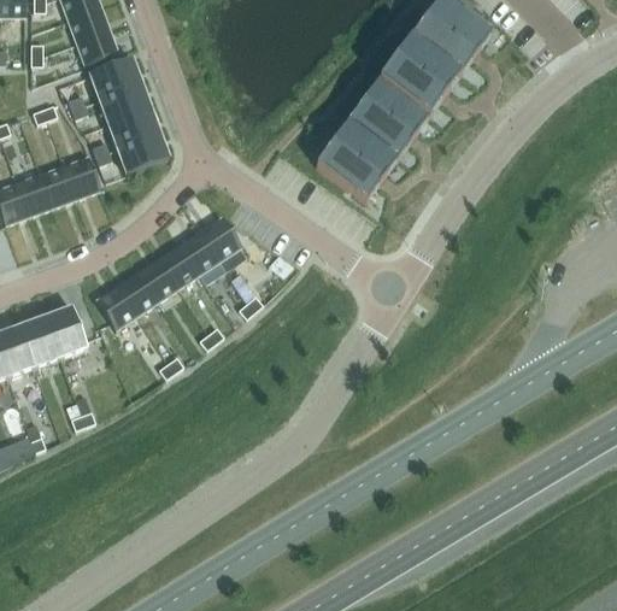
[(0,0),(0,17),(24,17),(25,17),(24,0),(0,0)]
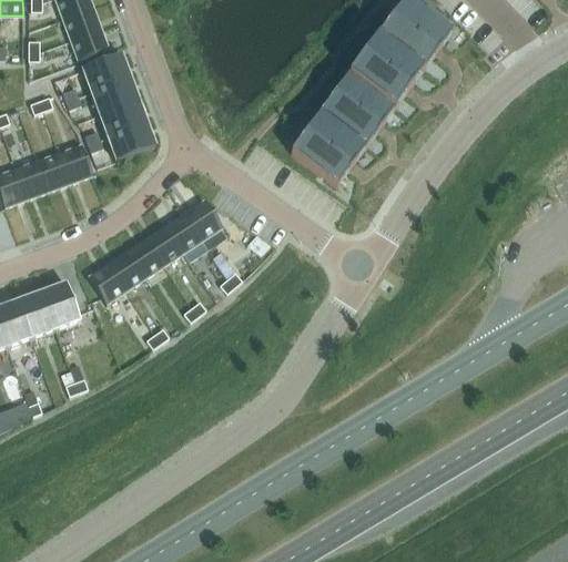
[(61,19),(92,7),(90,0),(54,0),(61,19)]
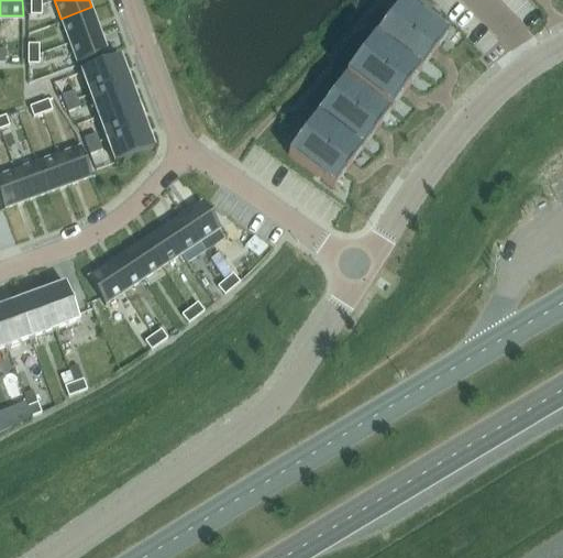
[(387,17),(373,36),(419,70),(433,51),(448,32),(446,32),(448,30),(431,18),(438,10),(424,0),(400,0),(387,17)]
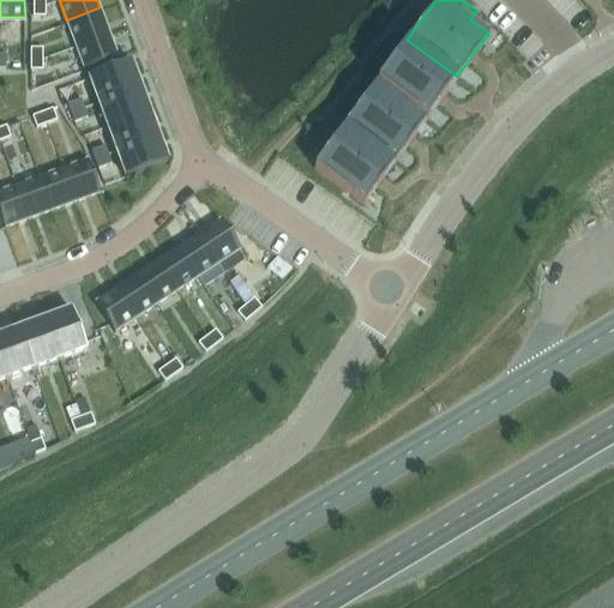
[(32,1),(32,13),(44,13),(44,1),(32,1)]
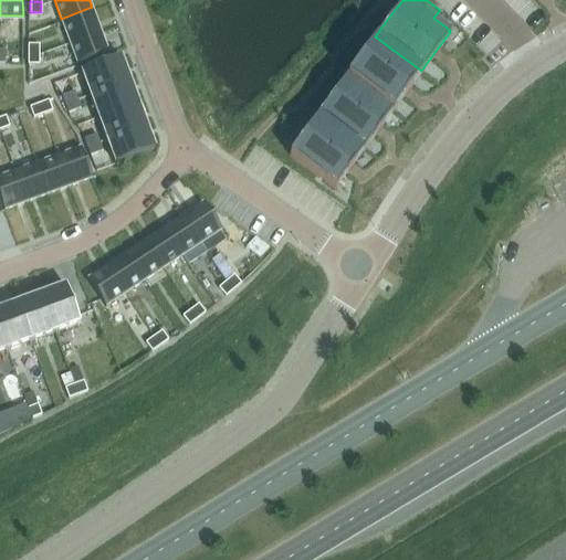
[(61,19),(69,40),(100,29),(92,7),(61,19)]
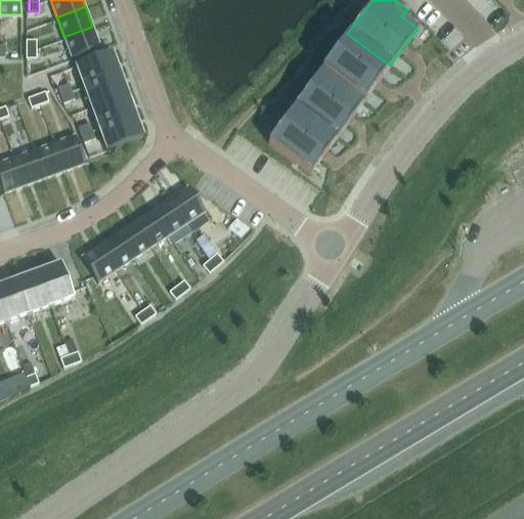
[(63,37),(72,57),(100,47),(92,27),(63,37)]
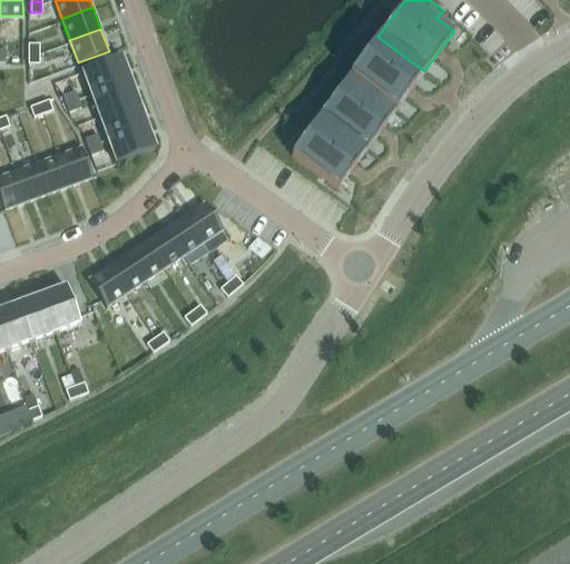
[(364,56),(350,75),(395,109),(410,90),(424,71),(377,37),(364,56)]
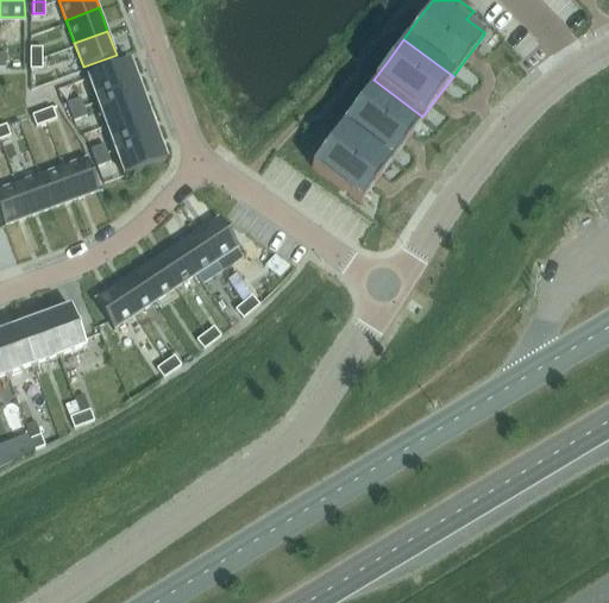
[(30,55),(42,55),(42,44),(30,44),(30,55)]
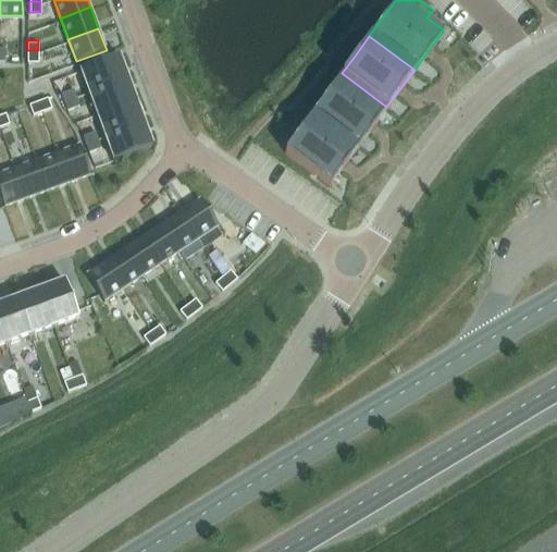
[(27,50),(27,60),(38,60),(38,50),(27,50)]
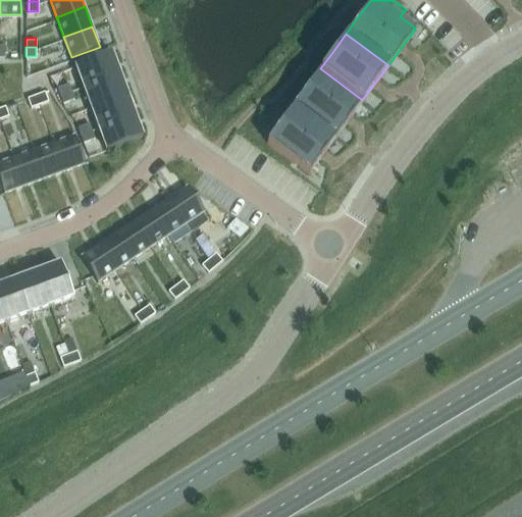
[(110,49),(74,62),(74,64),(83,85),(118,71),(111,51),(110,49)]
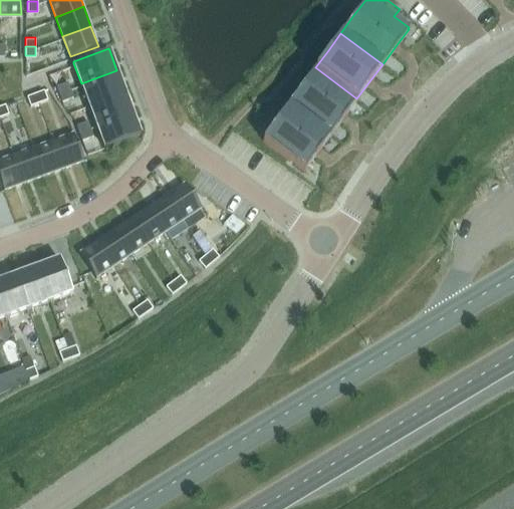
[(302,84),(289,102),(330,134),(343,115),(356,98),(315,67),(302,84)]
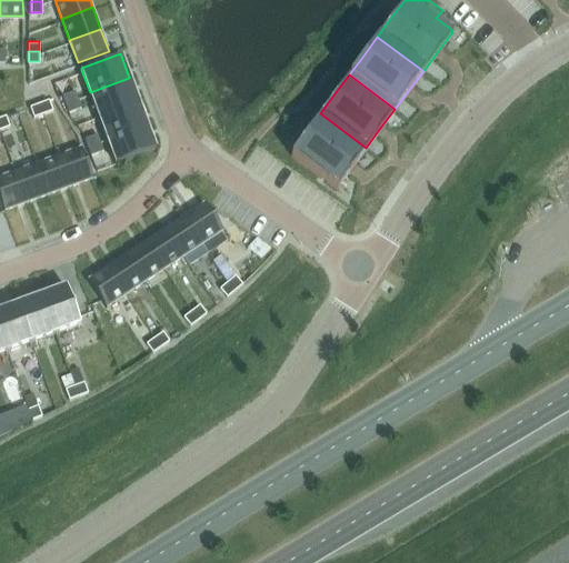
[(129,78),(90,92),(98,114),(138,100),(129,78)]
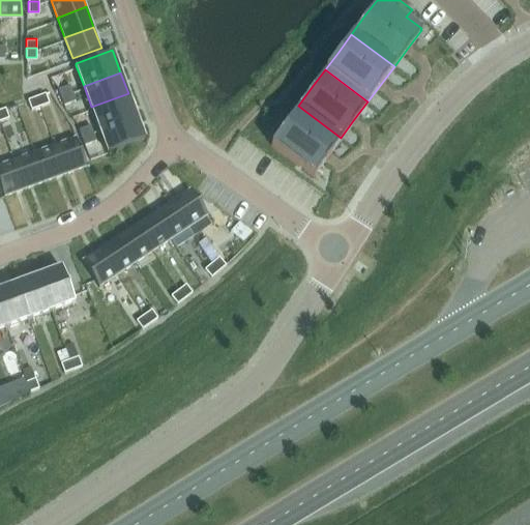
[(69,82),(58,87),(60,94),(72,90),(69,82)]
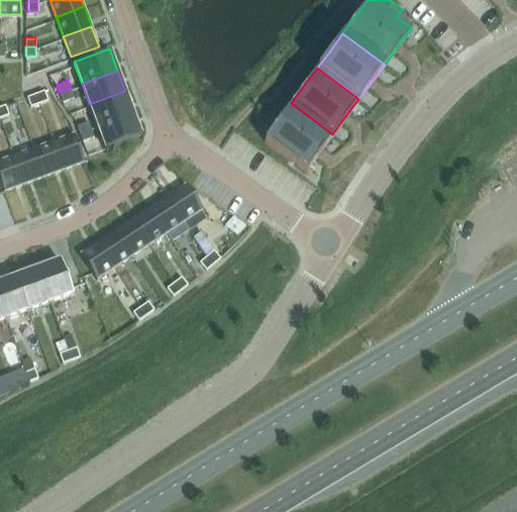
[(71,88),(59,92),(62,100),(73,96),(71,88)]
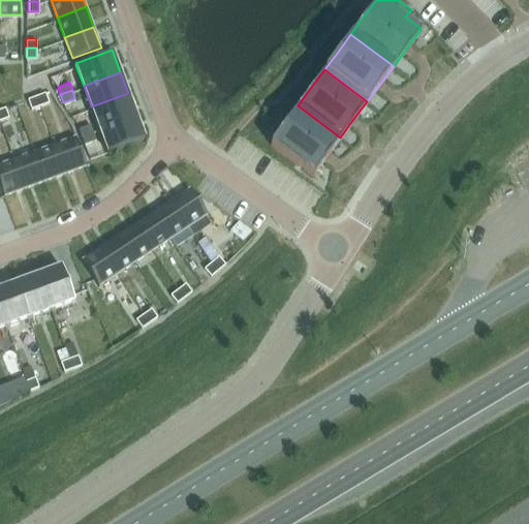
[(39,103),(49,100),(44,91),(36,94),(39,103)]
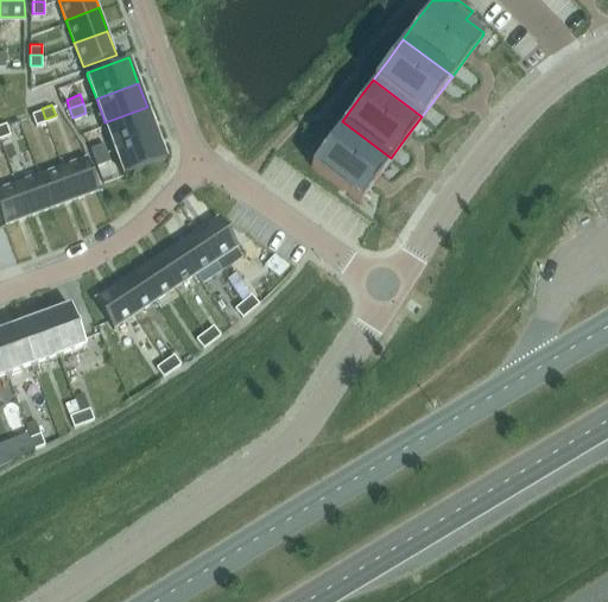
[(147,107),(105,122),(114,147),(156,132),(147,107)]
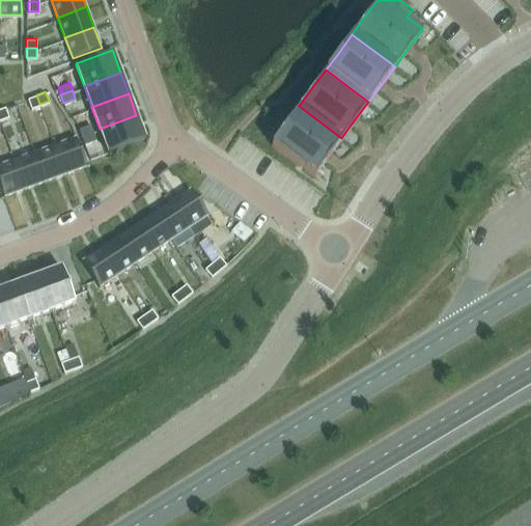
[(39,104),(36,94),(27,98),(31,107),(39,104)]
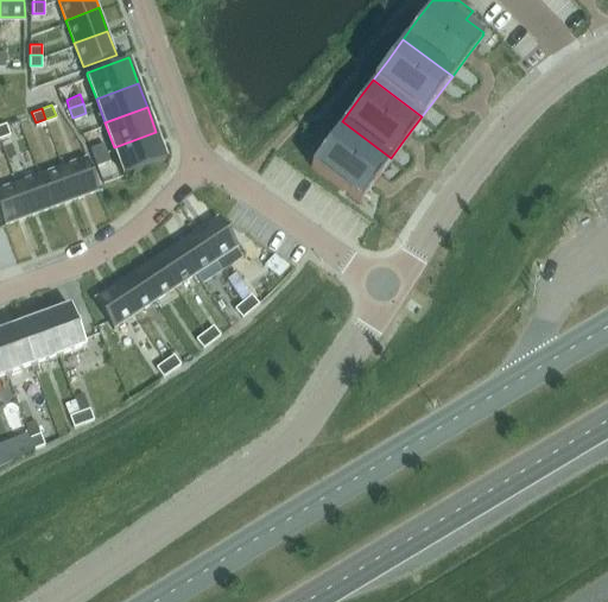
[(0,135),(10,132),(6,121),(0,122),(0,135)]
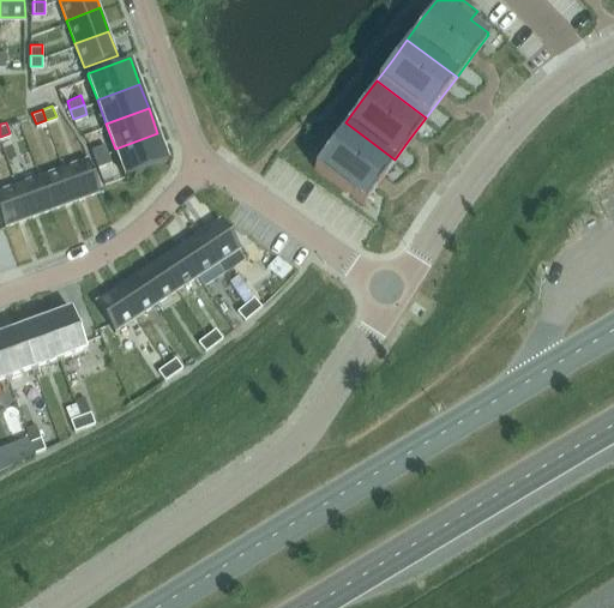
[(330,143),(313,166),(362,202),(363,200),(379,180),(395,160),(345,122),(330,143)]
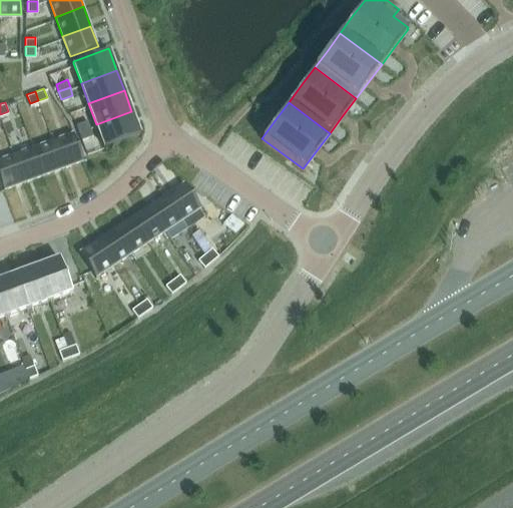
[(131,111),(96,124),(104,145),(139,132),(131,111)]
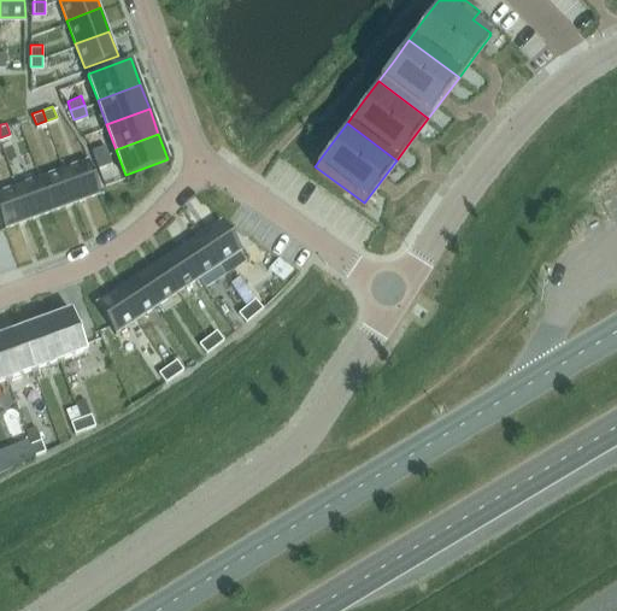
[(105,144),(90,147),(94,157),(109,152),(105,144)]
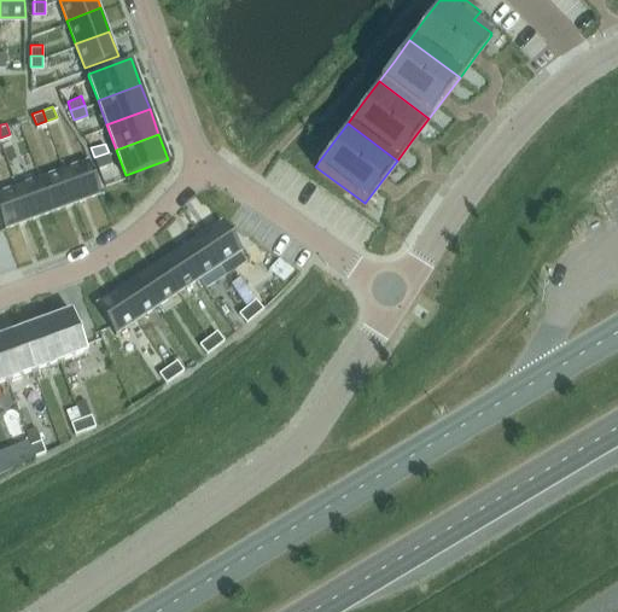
[(109,152),(94,157),(98,165),(111,162),(109,152)]
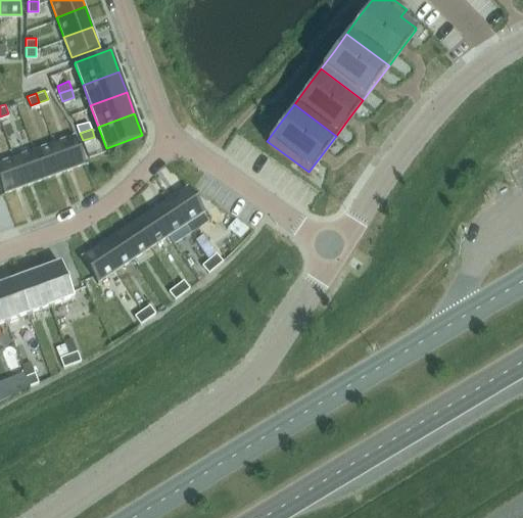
[(64,170),(85,162),(75,133),(53,141),(64,170)]
